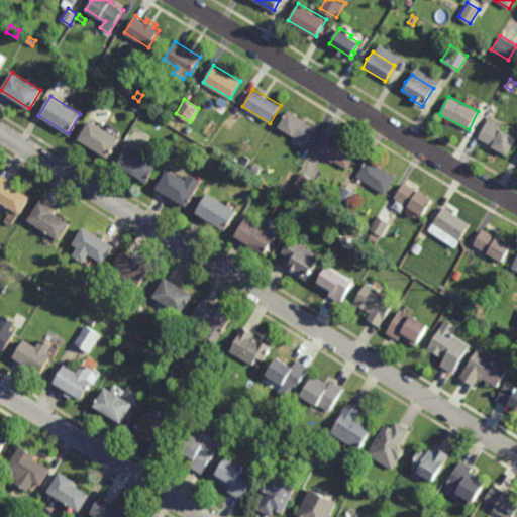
[(307,142),(280,126),(290,109),(304,119),(317,127),(307,142)]
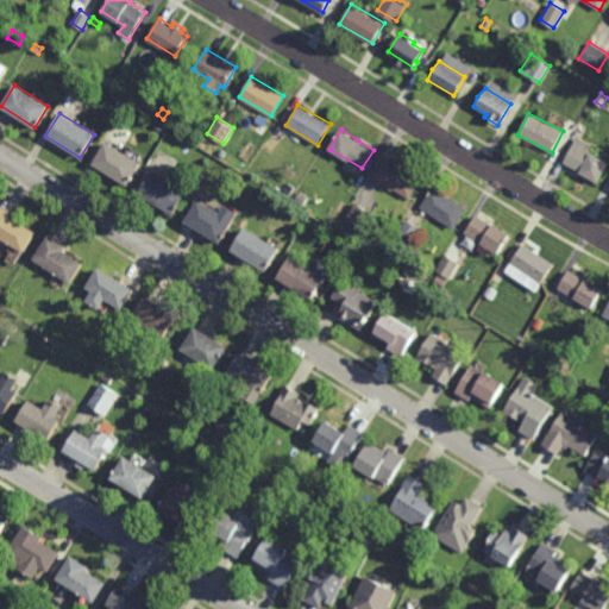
[(608,162),(598,182),(579,173),(581,170),(564,162),(577,136),(592,144),(589,152),(608,162)]
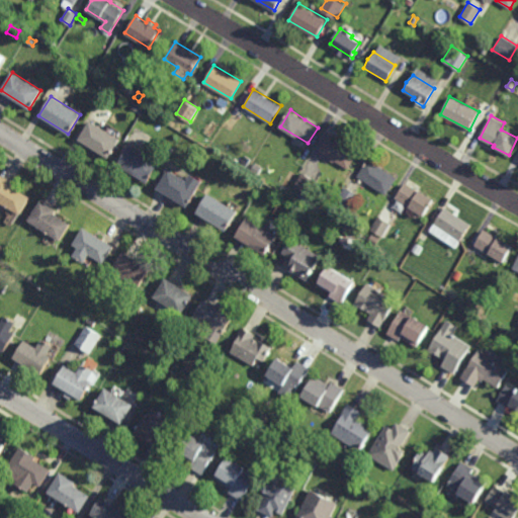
[(108,158),(78,140),(90,120),(120,139),(108,158)]
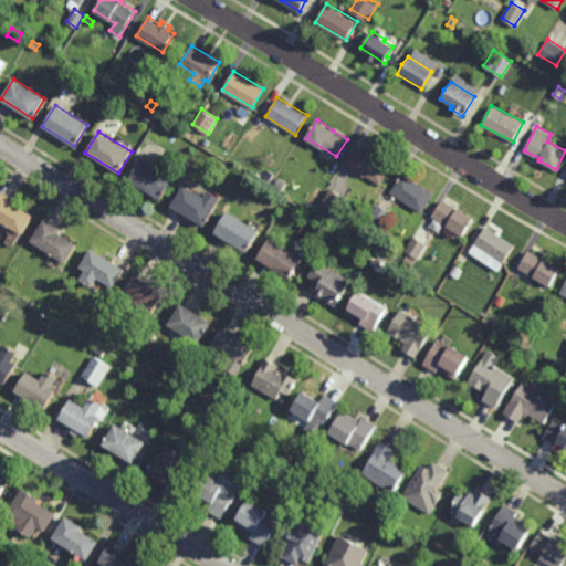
[(381,184),(348,165),(359,147),(391,167),(381,184)]
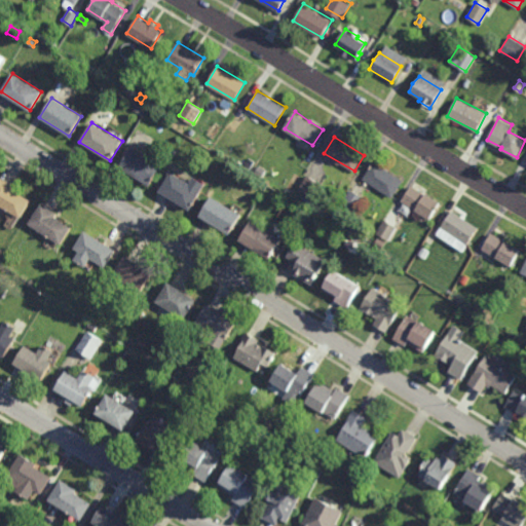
[(150,185),(119,166),(132,147),(161,165),(150,185)]
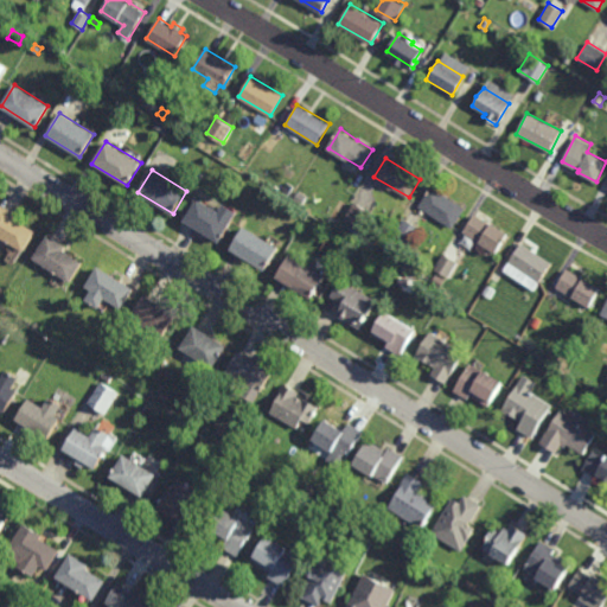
[(288,193),(283,191),(287,183),(293,186),(288,193)]
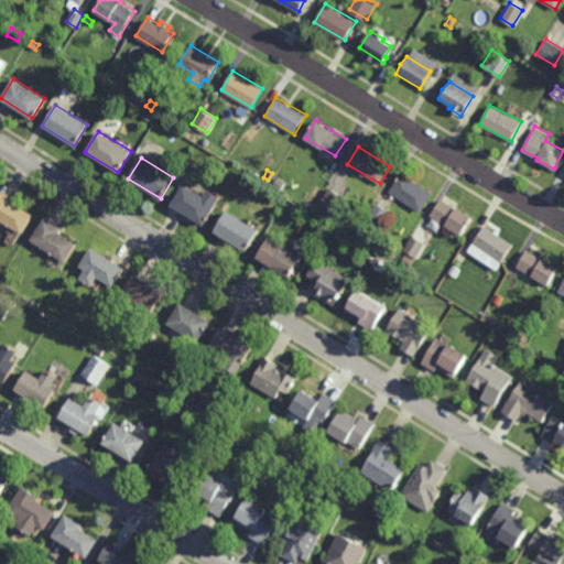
[(420,212),(389,193),(400,173),(432,193),(420,212)]
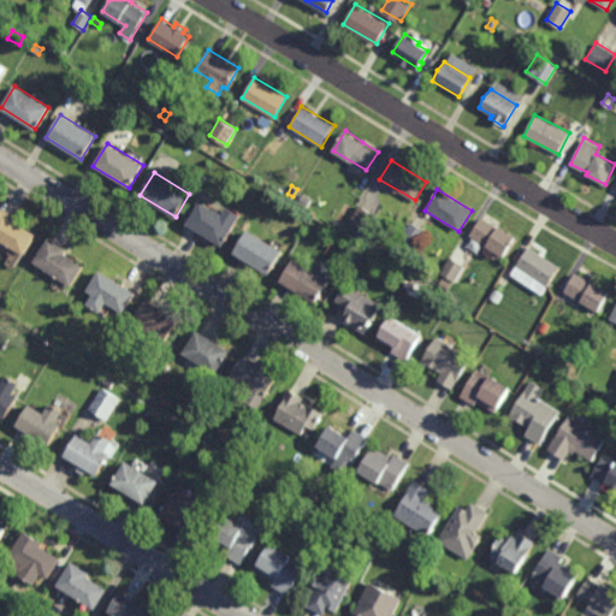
[(308,207),(298,201),(303,194),(312,200),(308,207)]
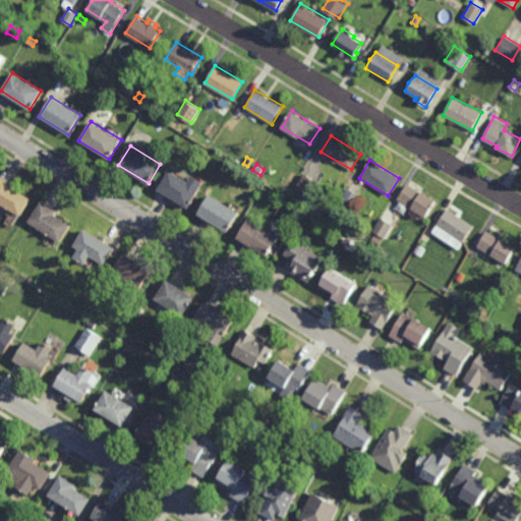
[(188,209),(158,189),(169,170),(199,189),(188,209)]
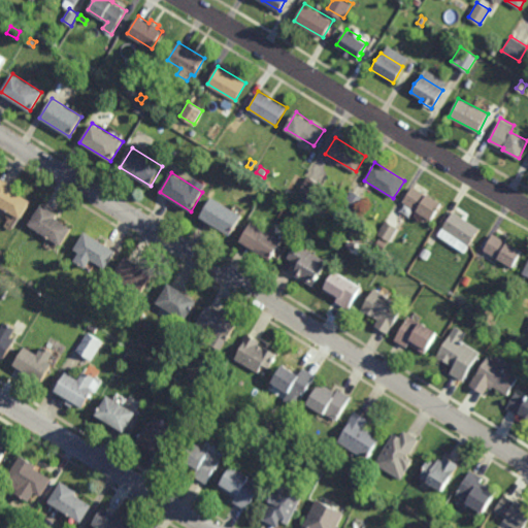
[(312,198),(300,191),(309,175),(322,183),(312,198)]
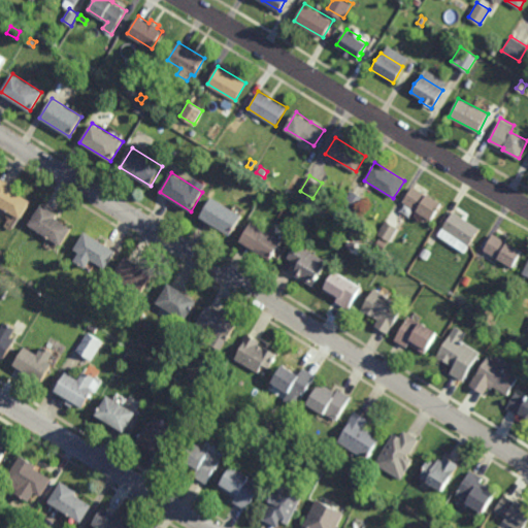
[(21,219),(0,206),(0,178),(1,177),(17,187),(14,191),(32,201),(21,219)]
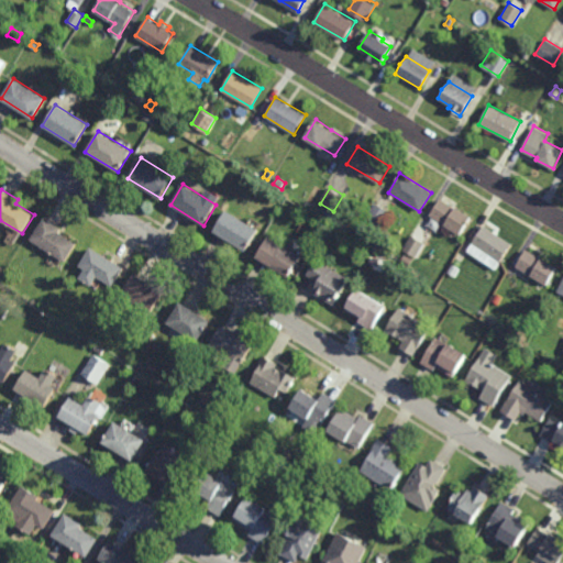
[(454,207),(455,207),(471,217),(460,234),(429,214),(440,198),(454,207)]
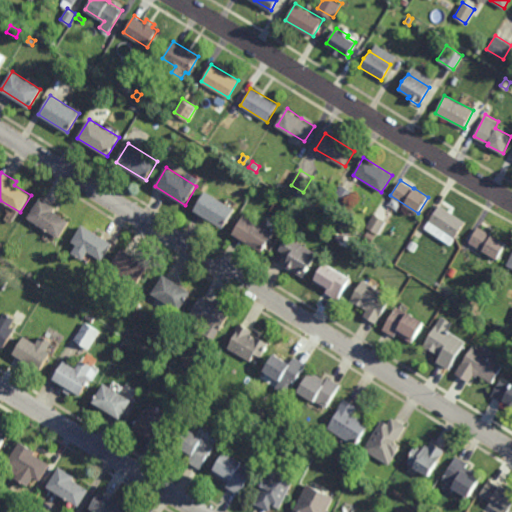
[(345,205),(333,197),(342,184),(354,192),(345,205)]
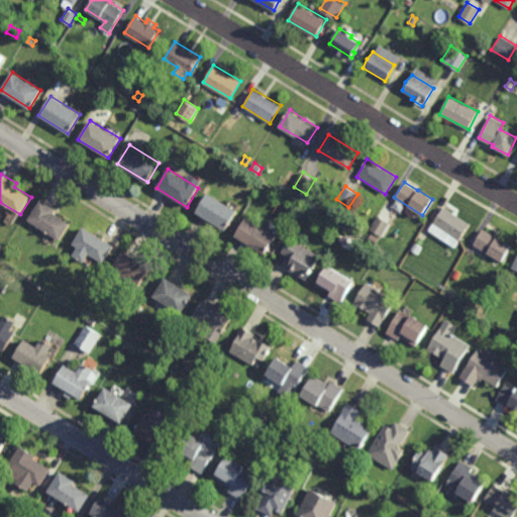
[(226,230),(197,212),(208,194),(237,212),(226,230)]
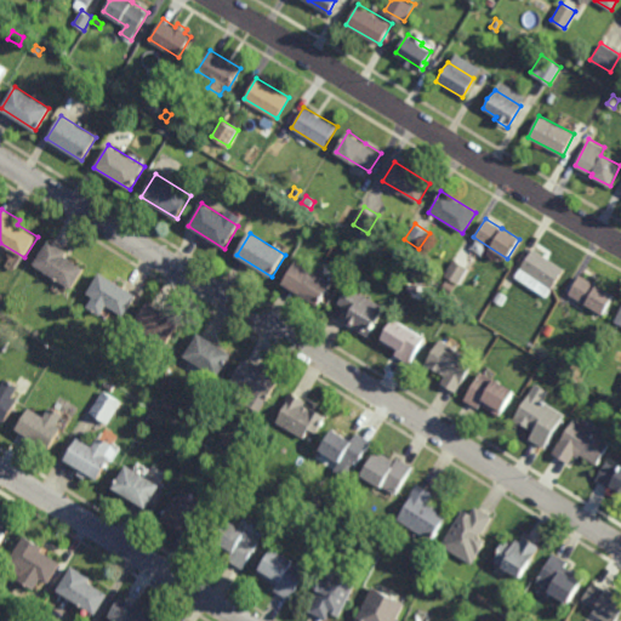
[(70,289),(32,263),(47,239),(67,252),(64,256),(84,269),(70,289)]
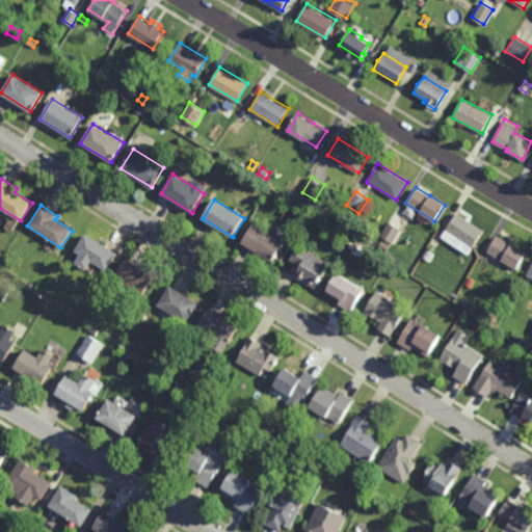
[(333,218),(326,214),(330,208),(336,212),(333,218)]
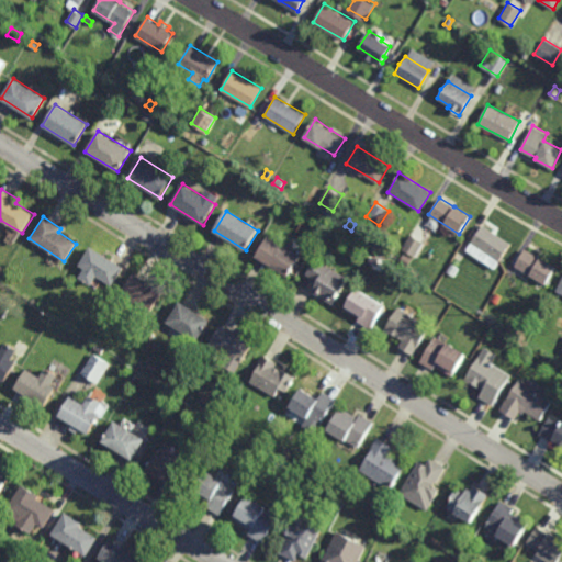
[(499,261),(471,243),(483,224),(510,243),(499,261)]
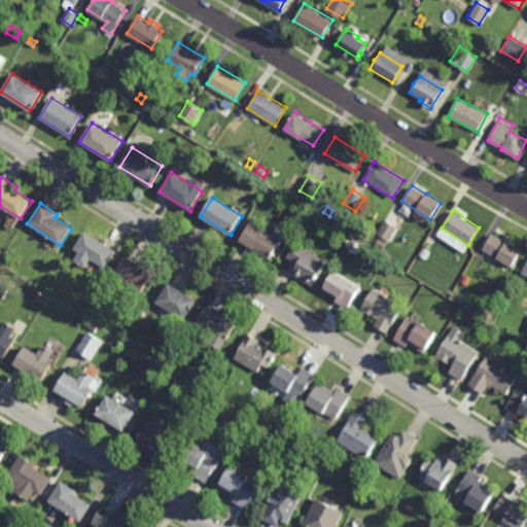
[(389,240),(377,233),(384,219),(396,226),(389,240)]
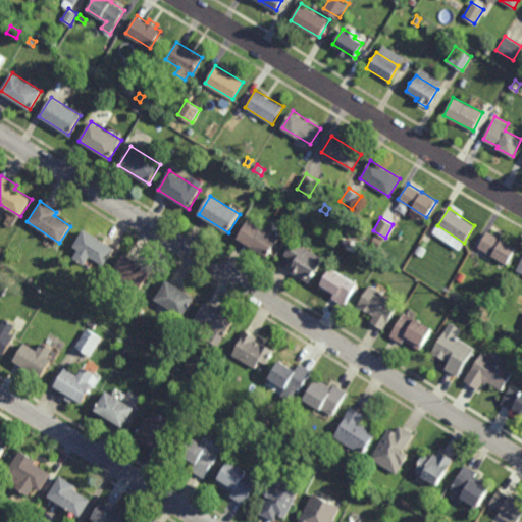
[(268,257),(238,239),(250,219),(279,238),(268,257)]
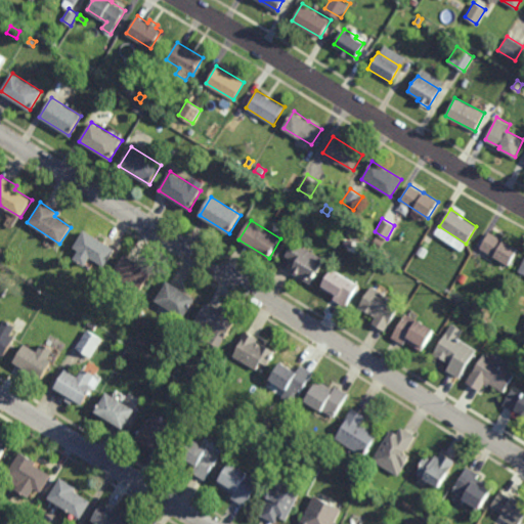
[(104,266),(90,258),(85,266),(73,260),(78,251),(73,248),(83,230),(115,250),(104,266)]
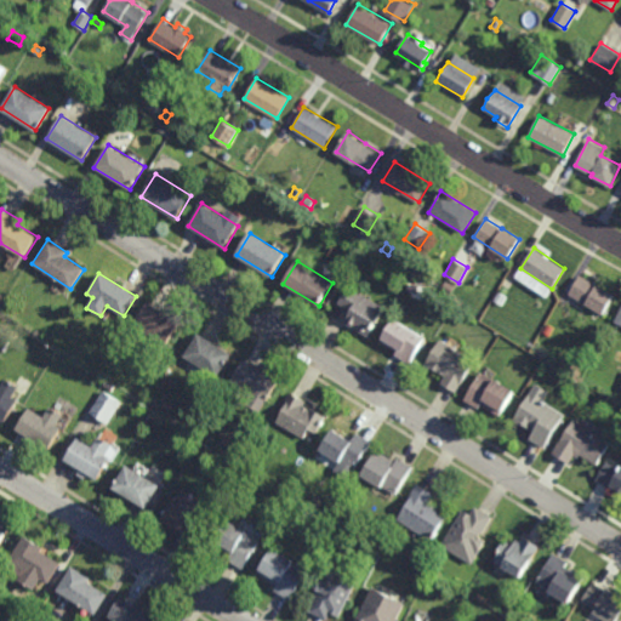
[(604,314),(586,305),(586,303),(569,294),(579,274),(615,295),(604,314)]
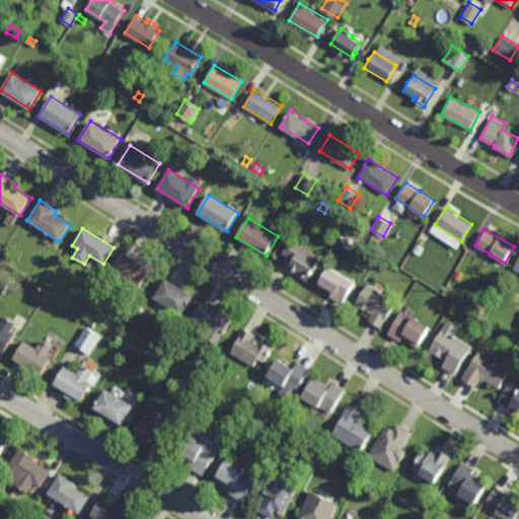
[(308,281),(288,270),(294,260),(283,252),(291,239),(322,256),(308,281)]
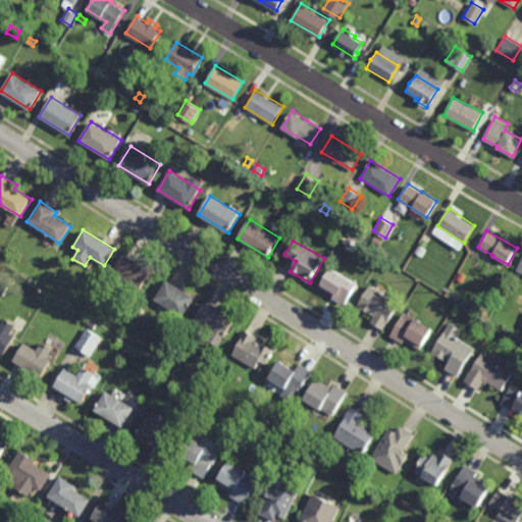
[(422,256),(415,252),(419,245),(426,248),(422,256)]
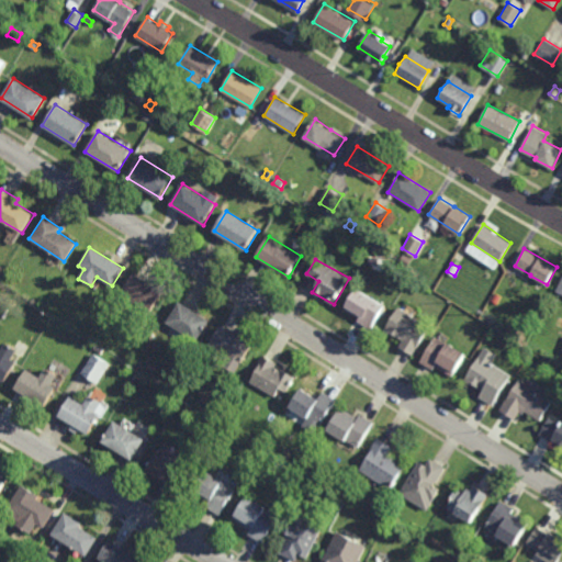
[(149,313),(121,295),(134,274),(163,292),(149,313)]
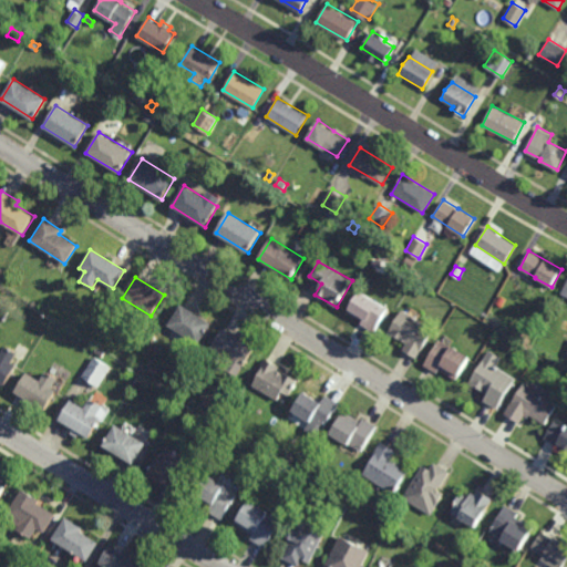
[(375,332),(362,323),(363,321),(348,312),(360,291),(390,309),(375,332)]
